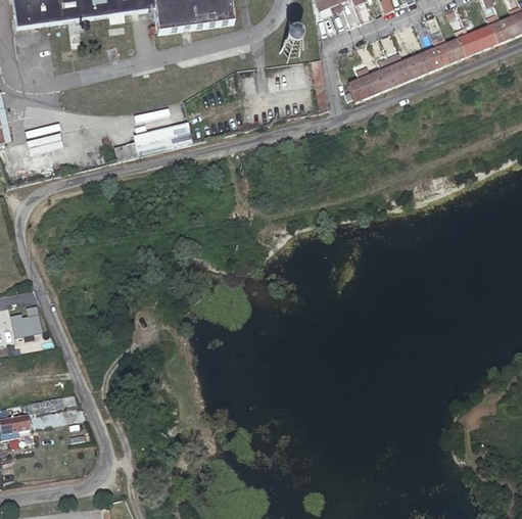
[(245,29),(240,0),(20,0),(27,37),(164,16),(168,40),(245,29)]
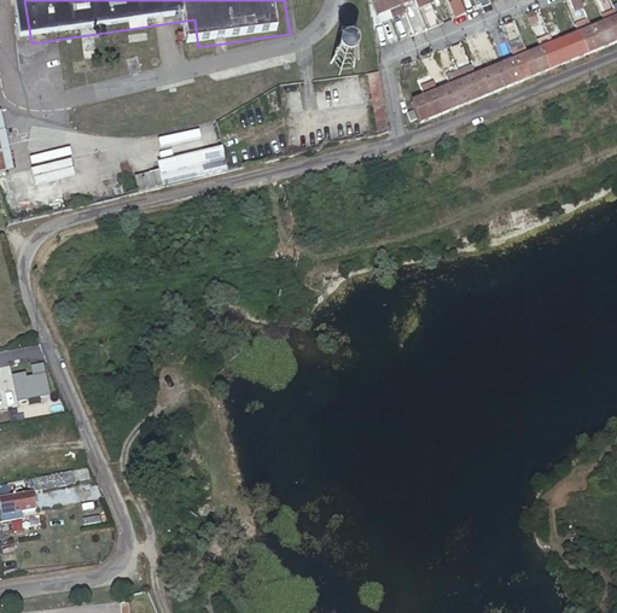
[(379,11),(388,7),(384,0),(367,0),(370,15),(372,23),(380,22),(379,11)]
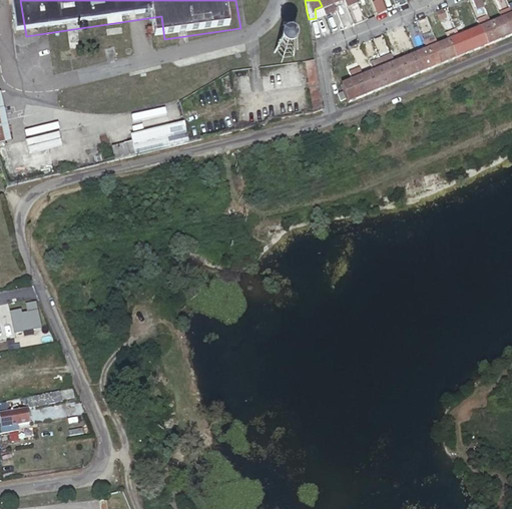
[(337,0),(332,2),(335,8),(346,3),(345,0),(337,0)]
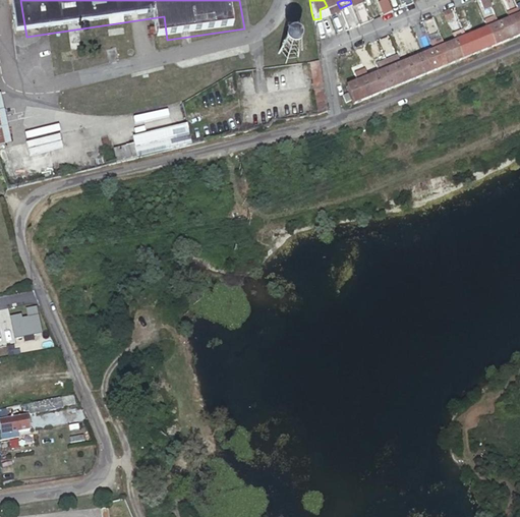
[(337,2),(327,6),(329,12),(340,8),(337,2)]
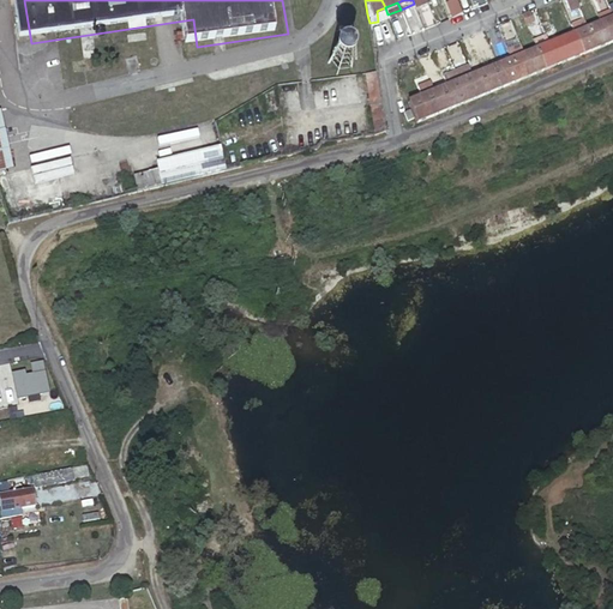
[(528,24),(532,23),(530,20),(534,18),(530,8),(523,11),(528,24)]
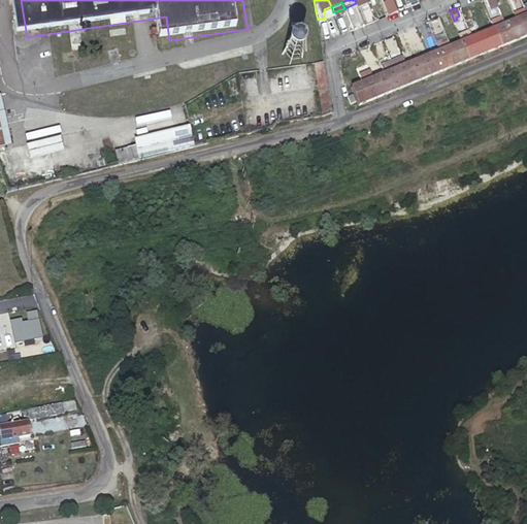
[(524,34),(526,33),(526,12),(523,14),(517,17),(524,34)]
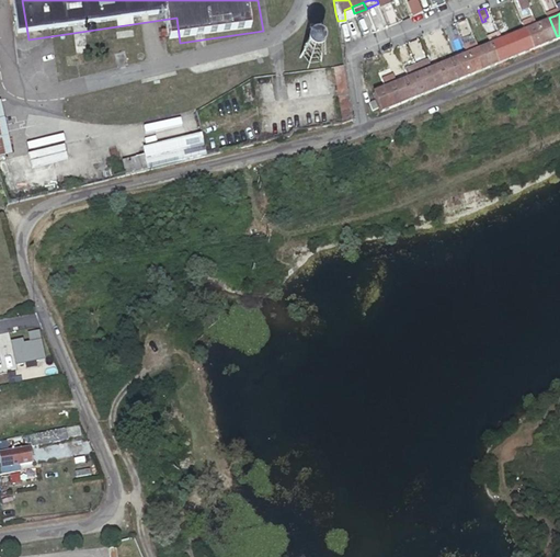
[(537,23),(545,41),(557,36),(549,18),(537,23)]
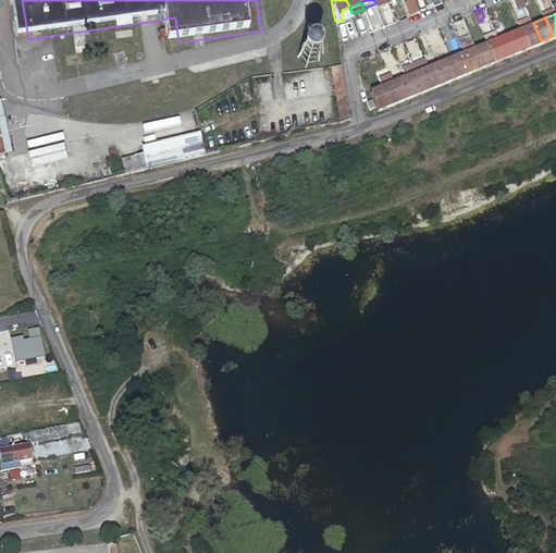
[(533,23),(522,27),(530,46),(541,40),(533,23)]
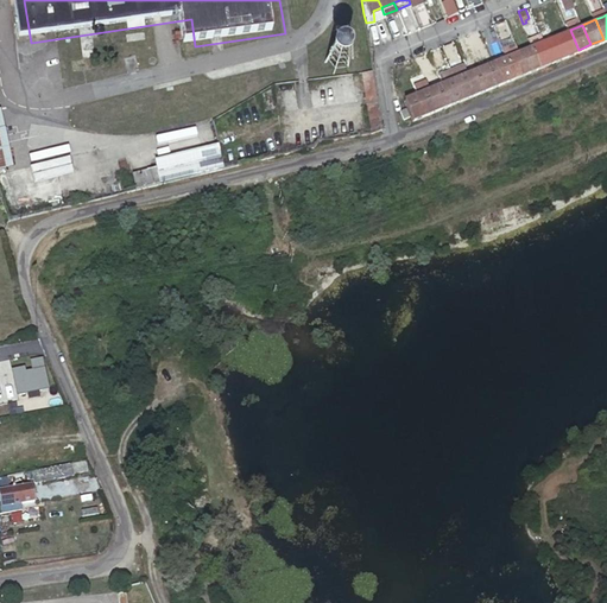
[(579,50),(570,30),(557,35),(566,55),(579,50)]
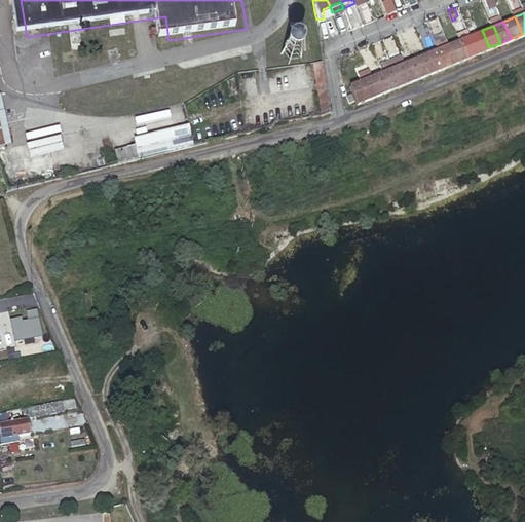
[(458,32),(460,38),(470,35),(467,29),(458,32)]
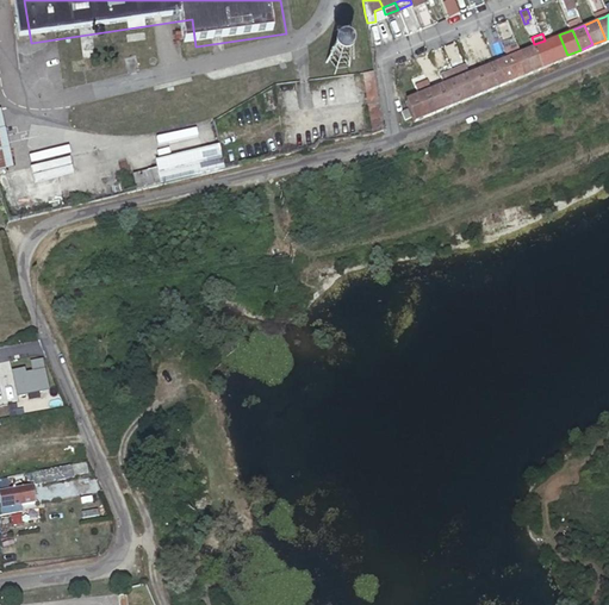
[(559,35),(547,41),(555,60),(567,55),(559,35)]
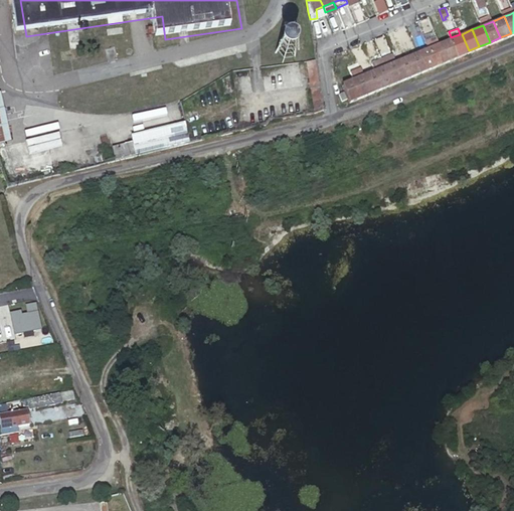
[(469,50),(462,34),(451,38),(458,55),(469,50)]
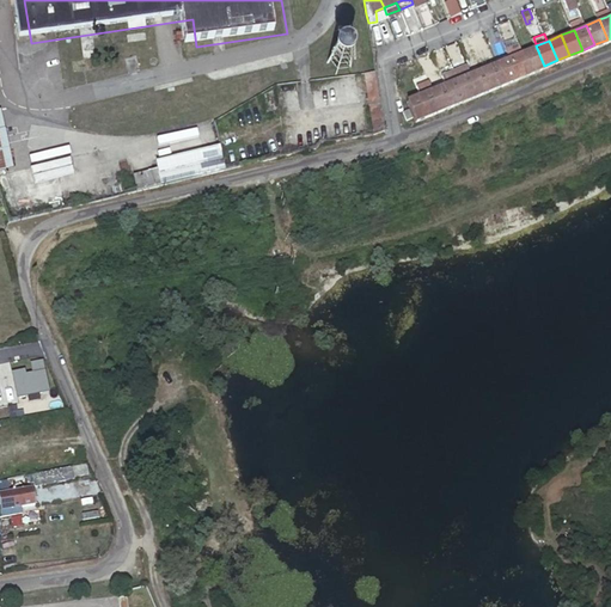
[(536,46),(523,50),(531,71),(544,66),(536,46)]
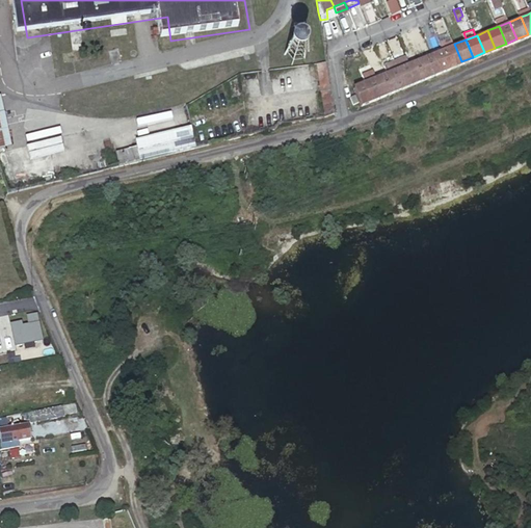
[(461,61),(454,44),(443,49),(450,67),(461,61)]
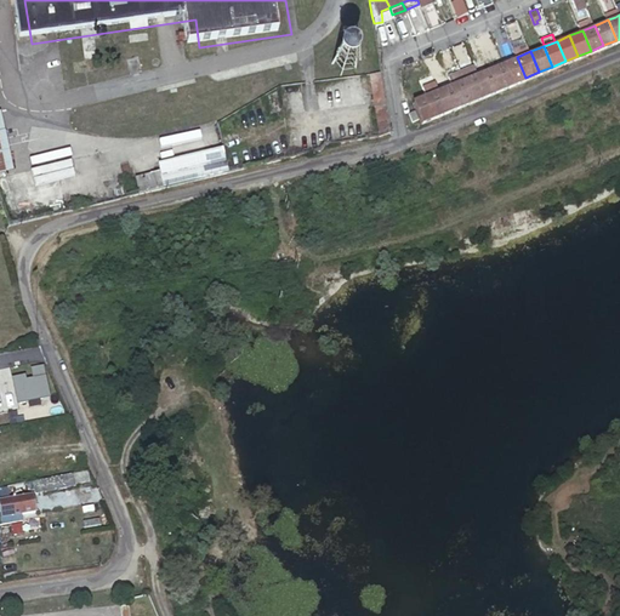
[(513,83),(525,78),(517,57),(505,62),(513,83)]
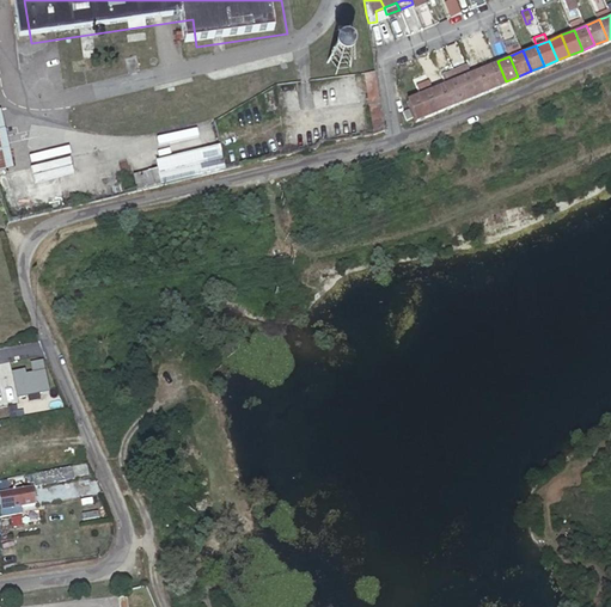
[(484,67),(493,86),(506,81),(498,61),(484,67)]
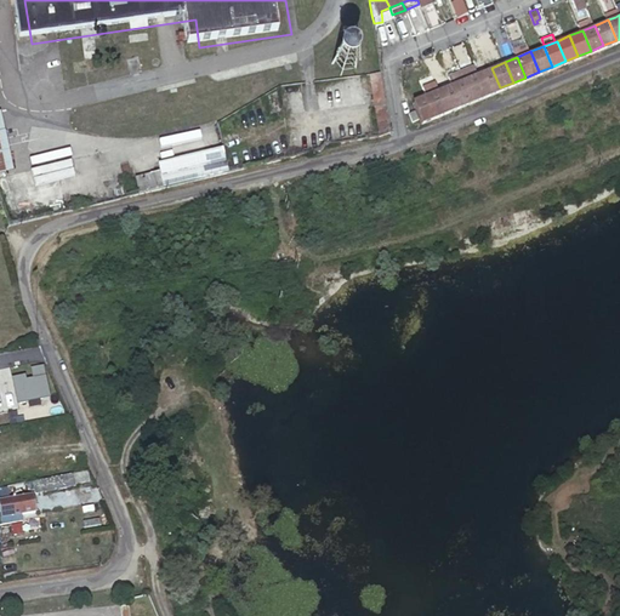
[(488,92),(500,87),(491,68),(479,73),(488,92)]
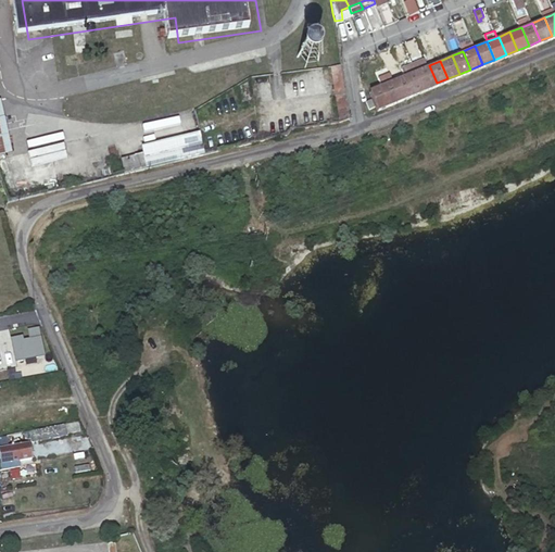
[(331,64),(340,118),(350,115),(345,91),(341,62),(331,64)]
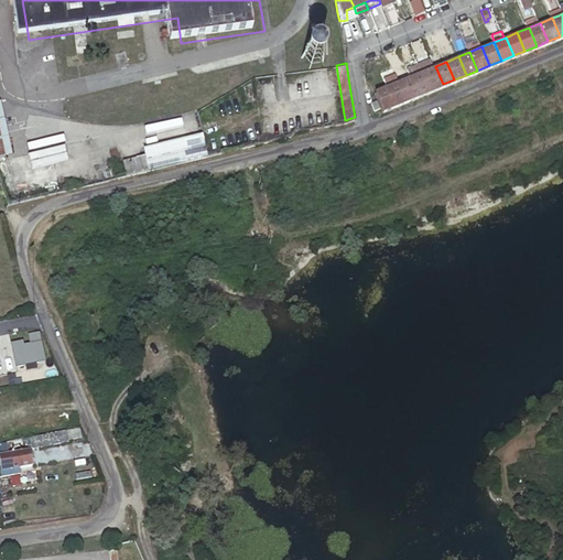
[(422,71),(430,89),(443,84),(435,66),(422,71)]
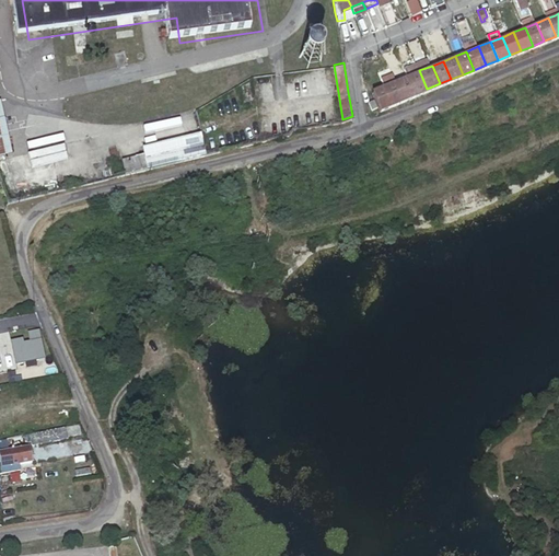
[(416,93),(427,89),(419,70),(408,74),(416,93)]
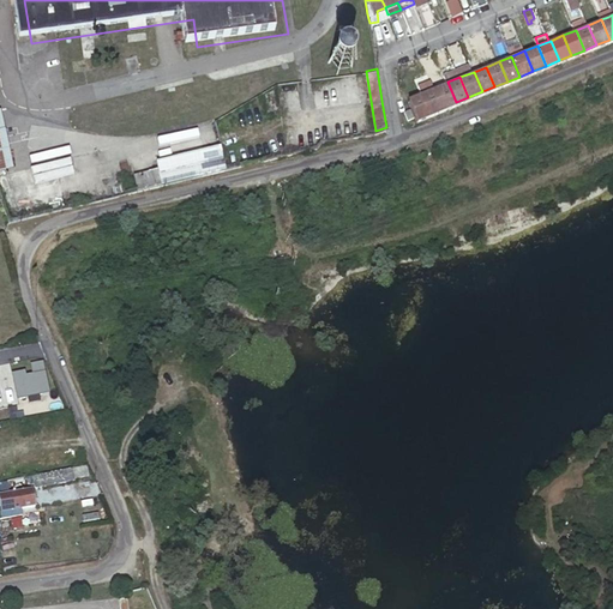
[(434,88),(443,108),(456,102),(448,82),(434,88)]
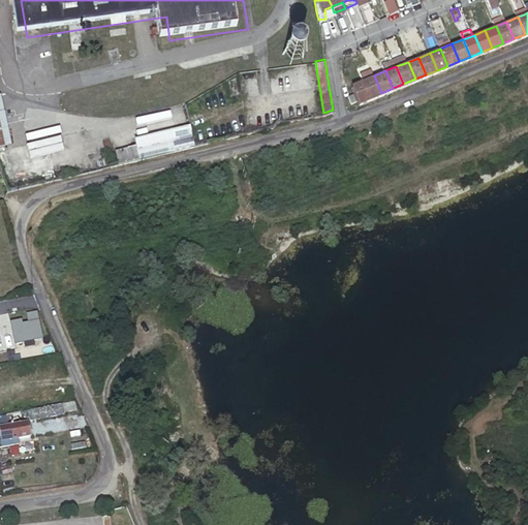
[(370,97),(381,93),(374,75),(363,80),(370,97)]
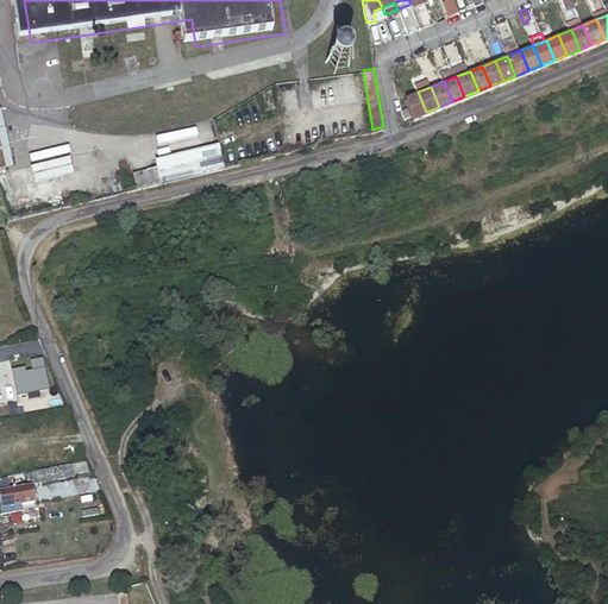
[(426,112),(418,92),(405,98),(413,118),(426,112)]
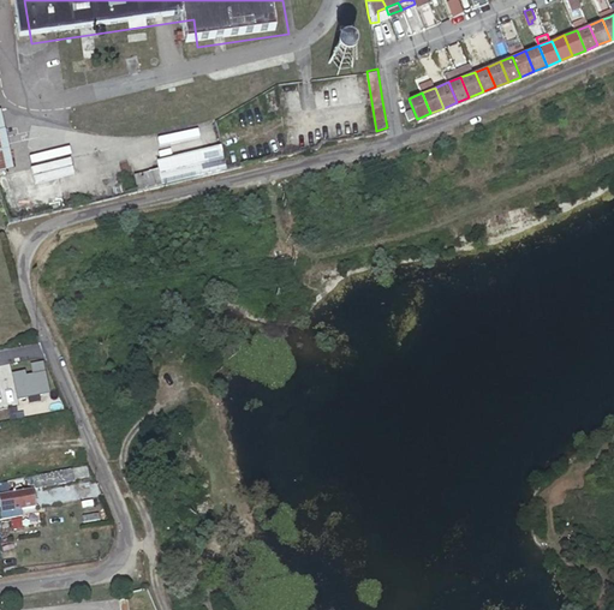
[(0,117),(0,167),(12,165),(0,117)]
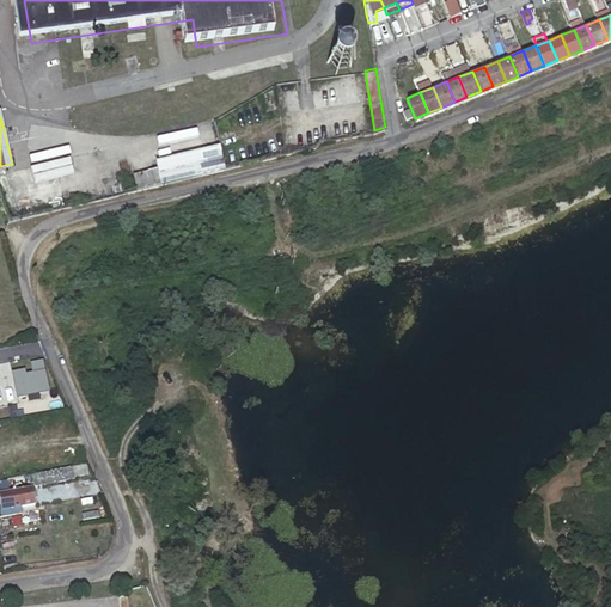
[(139,186),(162,182),(218,167),(225,166),(219,143),(157,159),(158,166),(133,172),(138,188),(139,186)]
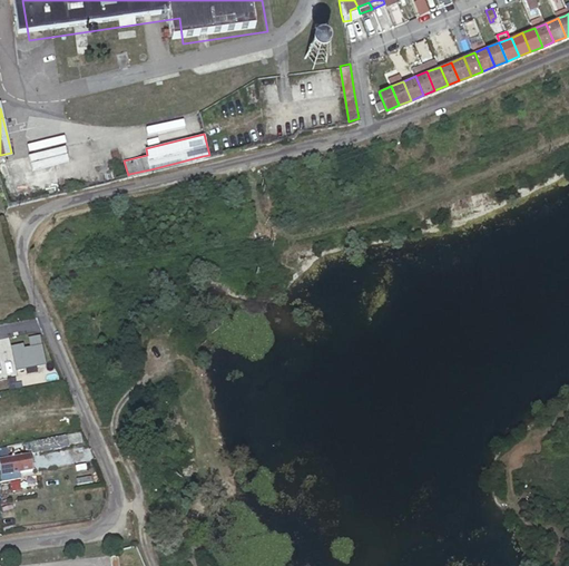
[(12,345),(13,348),(18,369),(47,363),(41,335),(30,338),(31,347),(25,349),(23,343),(12,345)]
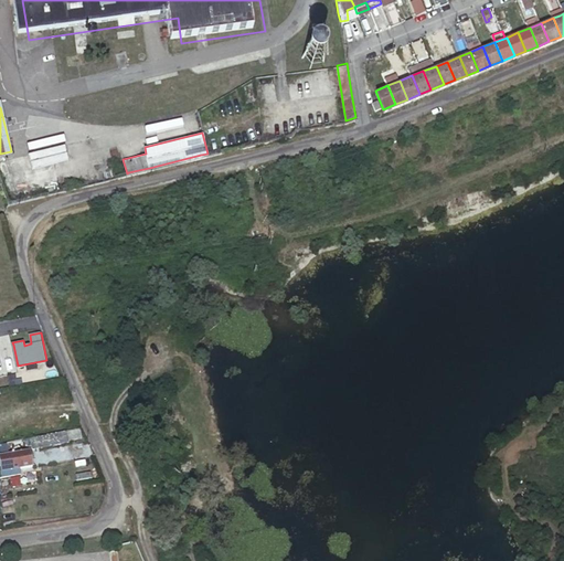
[(80,425),(65,427),(67,436),(82,434),(80,425)]
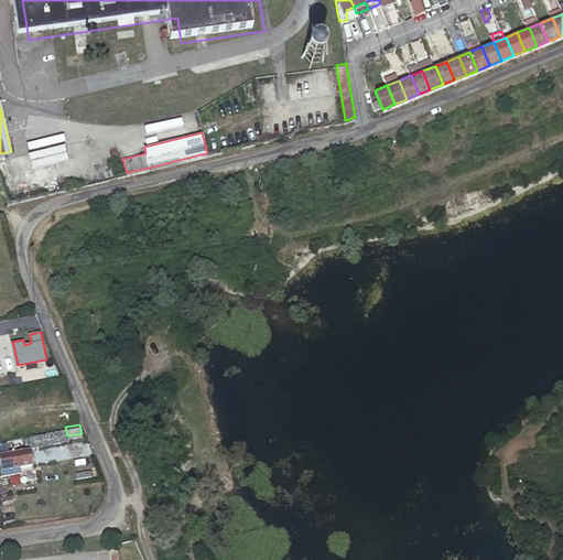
[(65,427),(23,435),(24,442),(32,444),(67,437),(67,435),(65,427)]
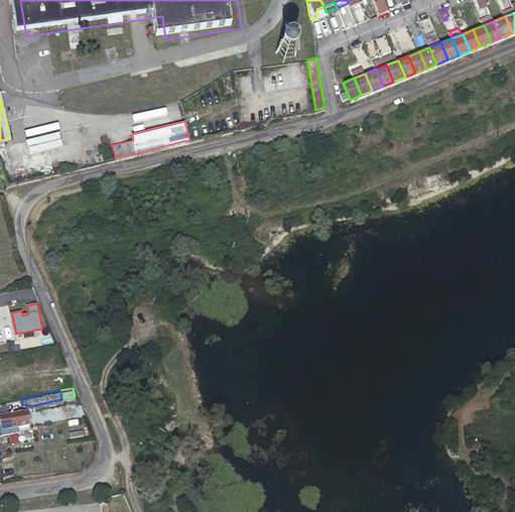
[(0,432),(19,429),(18,424),(29,422),(27,408),(7,411),(5,402),(0,403),(0,432)]
